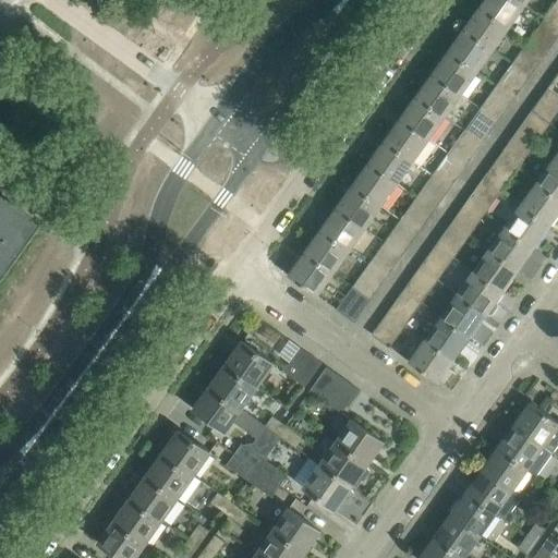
[(524,3),(520,0),(484,0),(481,5),(509,25),(524,3)]
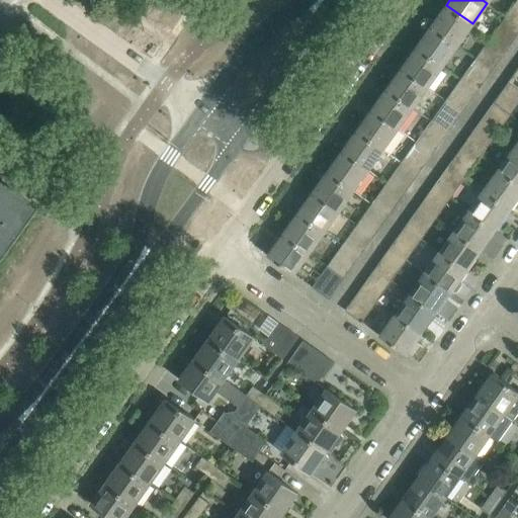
[(517,0),(506,17),(513,22),(517,22),(517,0)]
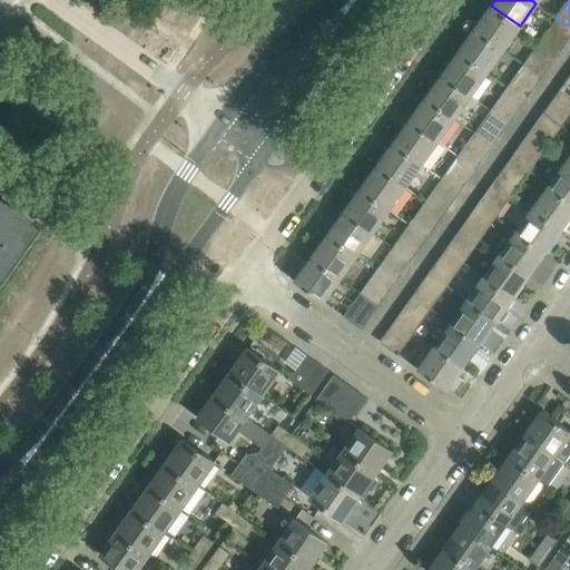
[(520,26),(491,6),(474,28),(503,49),(520,26)]
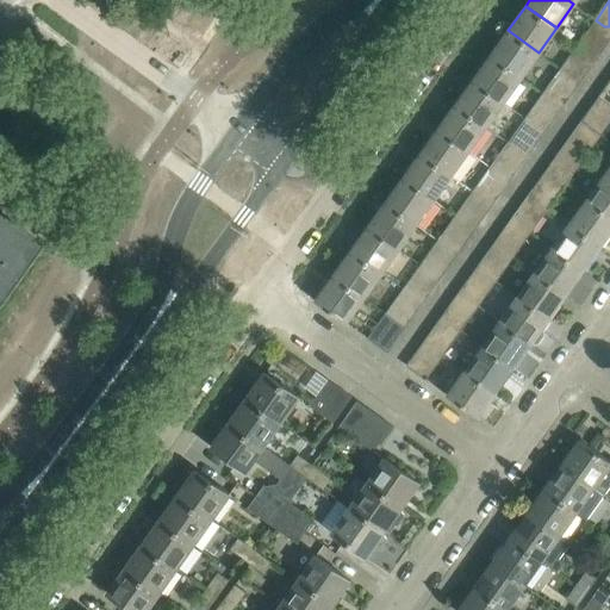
[(602,53),(604,26),(596,20),(578,45),(586,51),(602,53)]
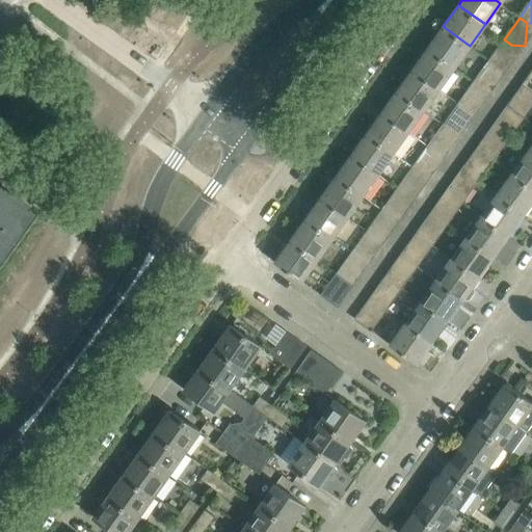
[(470,46),(443,26),(428,48),(454,67),(470,46)]
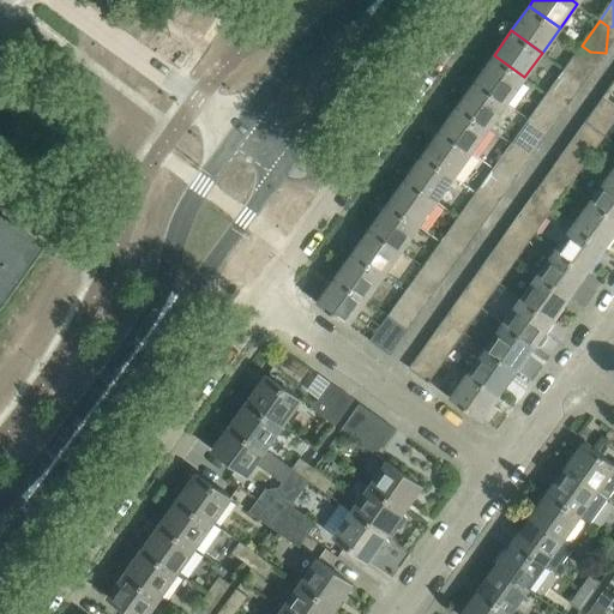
[(588,78),(590,52),(582,46),(564,71),(573,77),(588,78)]
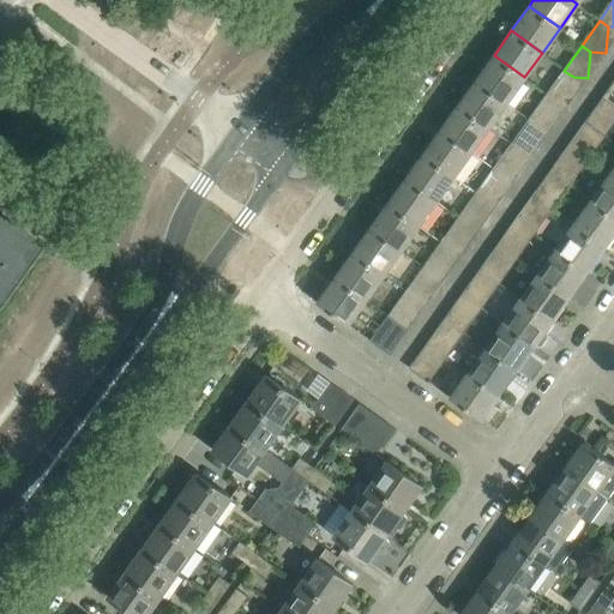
[(524,77),(494,55),(487,65),(483,64),(479,64),(473,73),(474,78),(476,79),(507,102),(524,77)]
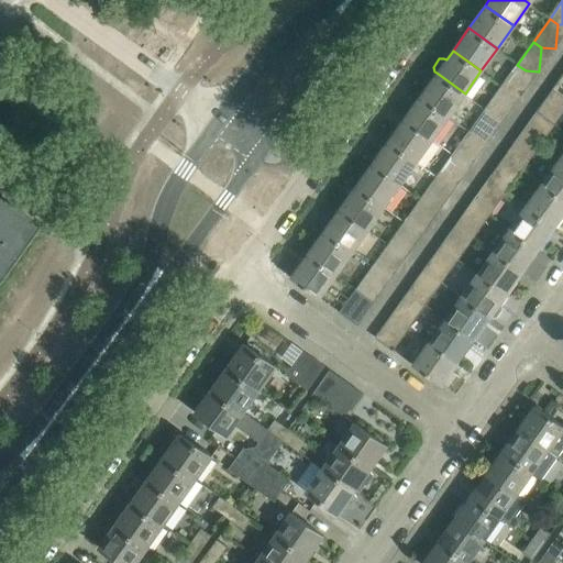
[(523,94),(526,70),(517,65),(501,87),(508,92),(523,94)]
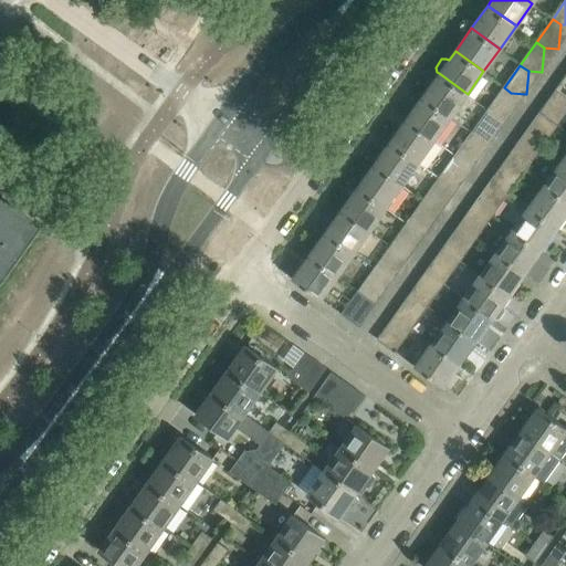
[(468,94),(439,73),(422,96),(451,116),(468,94)]
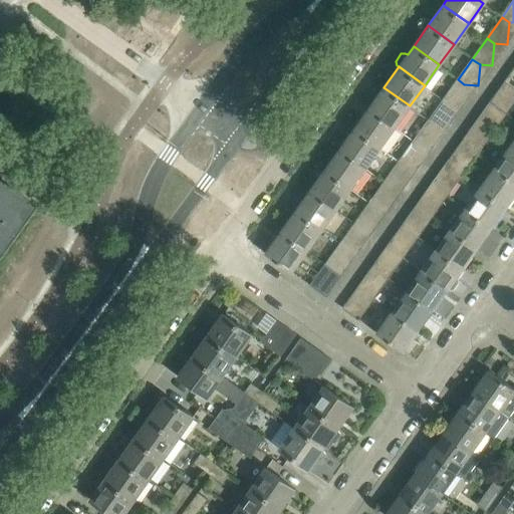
[(463,105),(464,84),(458,79),(443,99),(450,104),(463,105)]
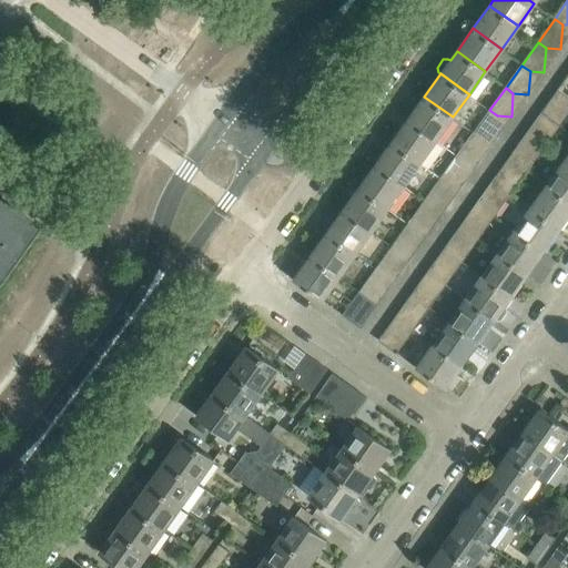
[(453,117),(424,97),(408,120),(436,140),(453,117)]
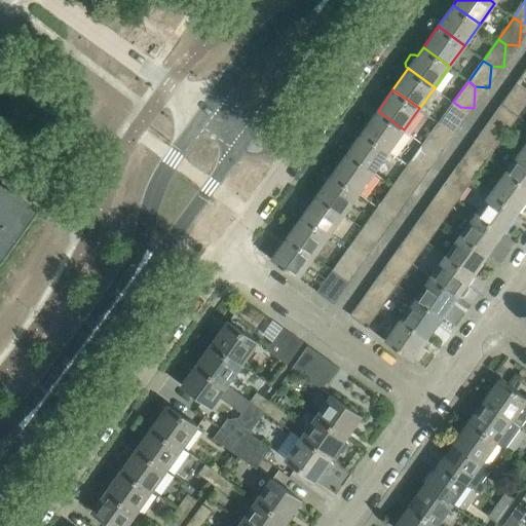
[(517,116),(525,103),(525,89),(504,99),(511,111),(517,116)]
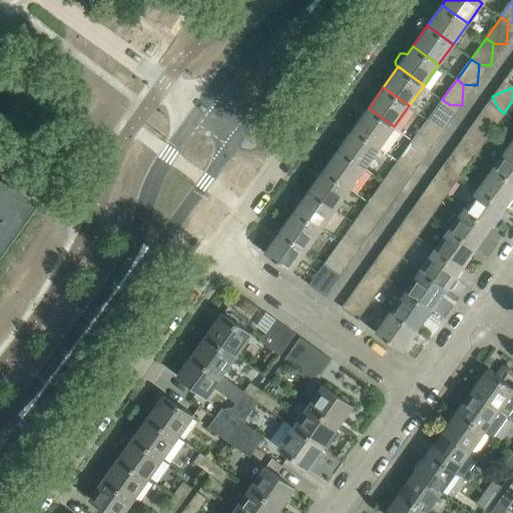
[(448,125),(449,104),(442,99),(428,119),(434,124),(448,125)]
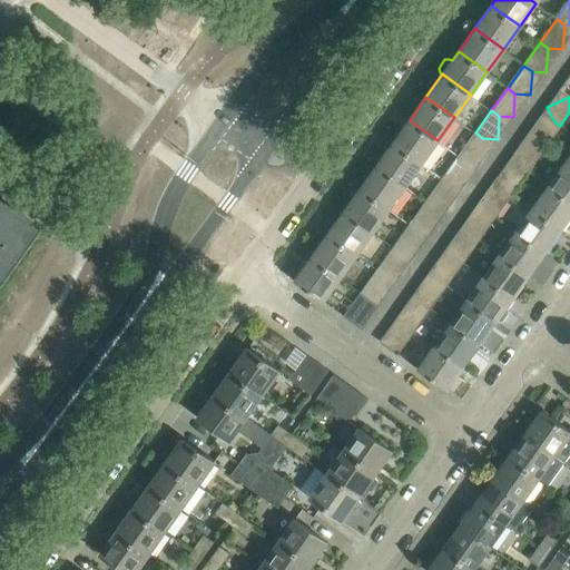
[(438,140),(410,120),(393,143),(422,164),(438,140)]
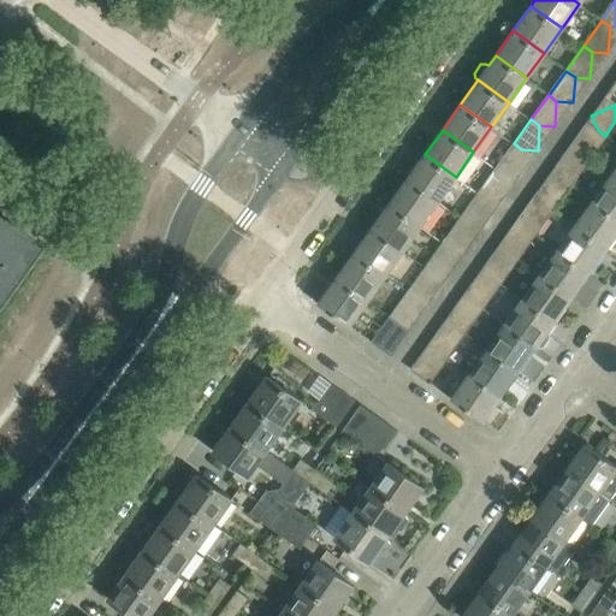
[(588,160),(605,136),(598,130),(574,141),(580,154),(588,160)]
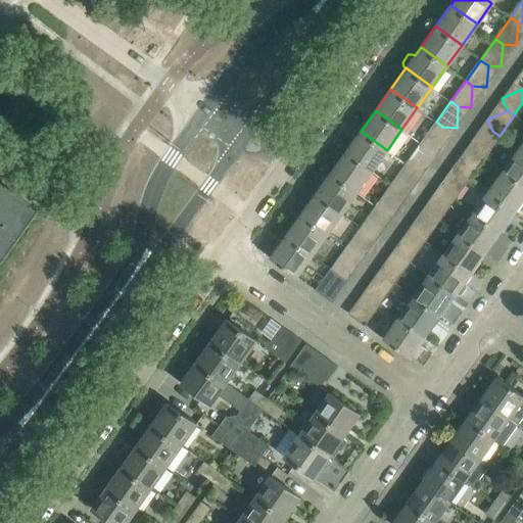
[(441,149),(442,127),(436,122),(421,143),(428,148),(441,149)]
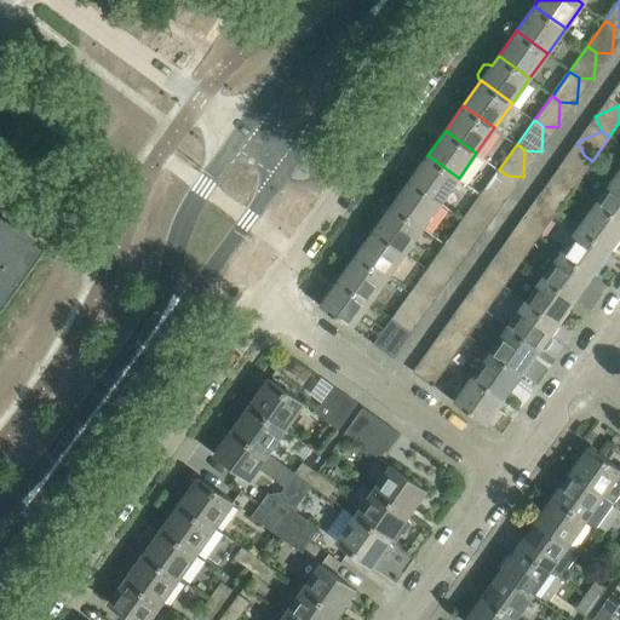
[(459,178),(428,155),(409,181),(441,202),(459,178)]
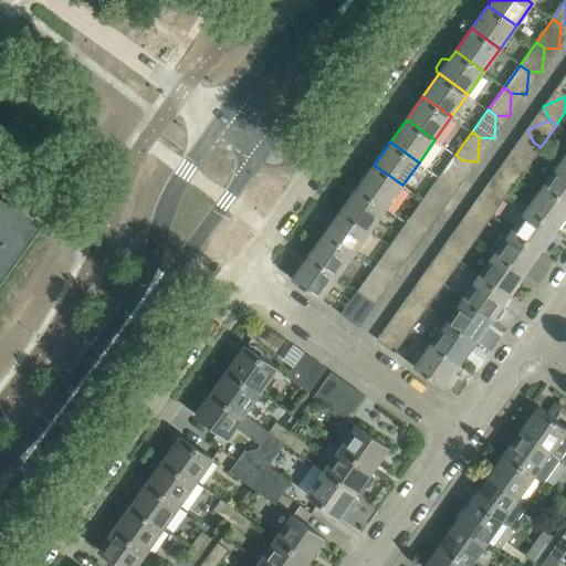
[(461,184),(463,160),(456,155),(439,178),(447,184),(461,184)]
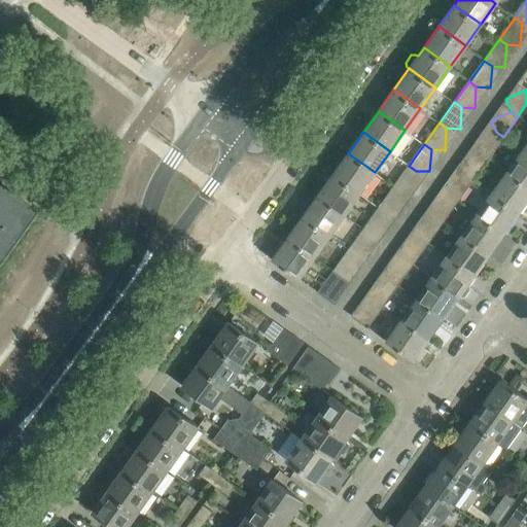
[(526,184),(526,152),(523,150),(507,171),(526,184)]
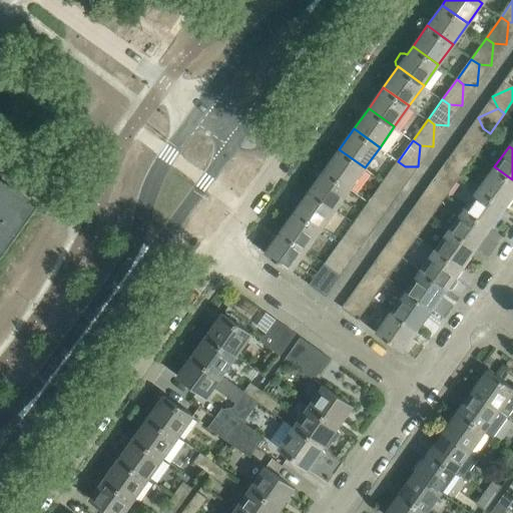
[(460,174),(475,153),(468,148),(449,157),(454,169),(460,174)]
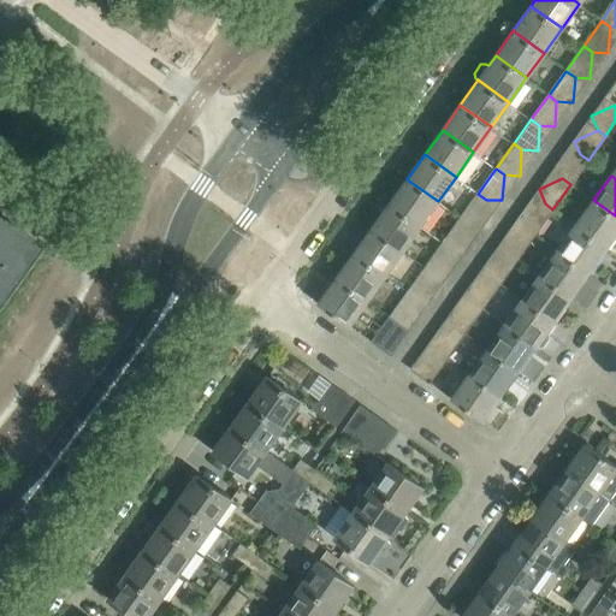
[(438,201),(407,179),(390,203),(420,226),(438,201)]
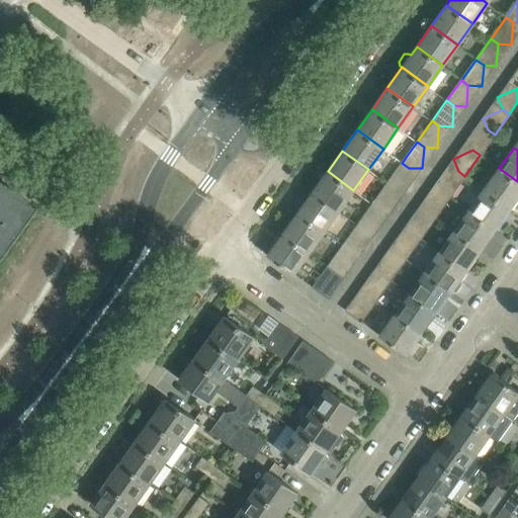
[(407,188),(409,168),(402,163),(387,183),(394,188),(407,188)]
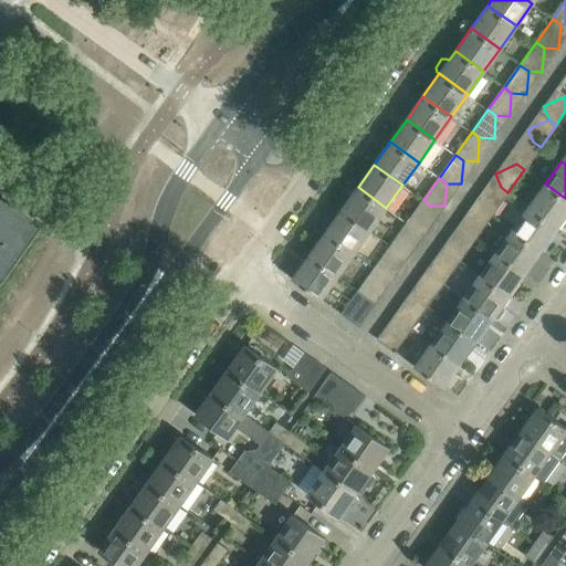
[(557,227),(565,215),(565,198),(545,184),(530,207),(557,227)]
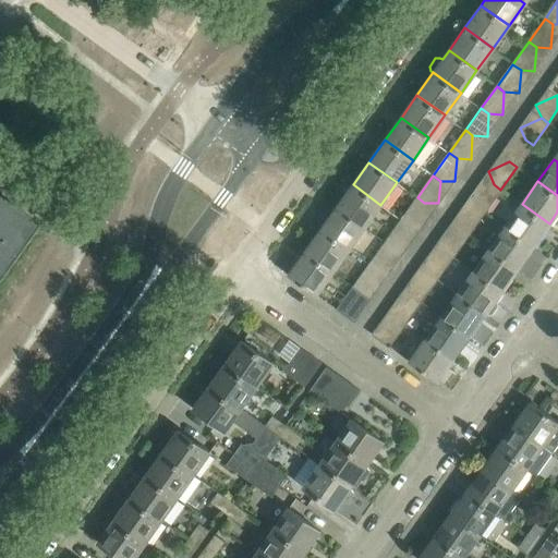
[(380,205),(353,184),(337,207),(364,227),(380,205)]
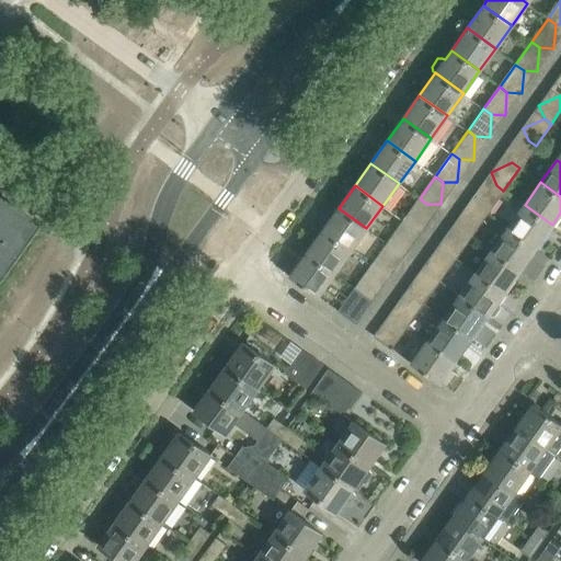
[(488,213),(503,191),(496,185),(474,195),(480,207),(488,213)]
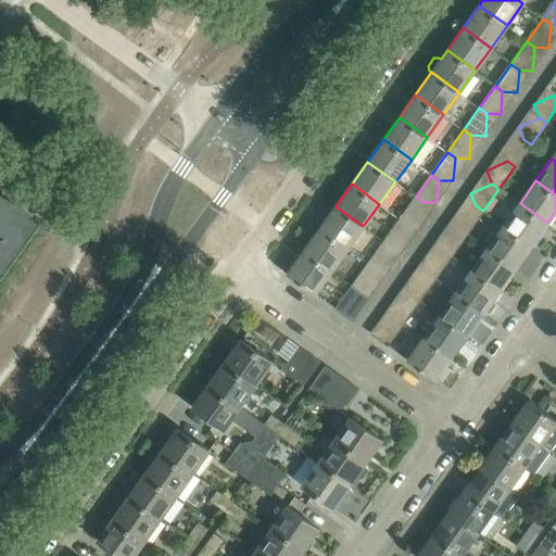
[(0,267),(35,219),(0,194),(0,267)]
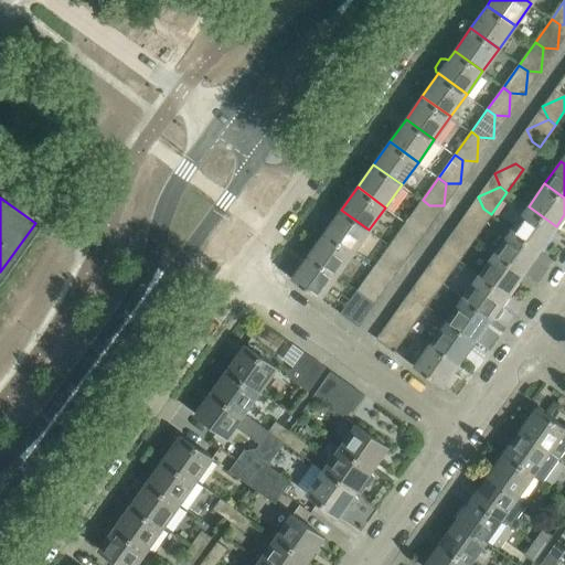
[(428,228),(429,205),(423,200),(405,223),(413,228),(428,228)]
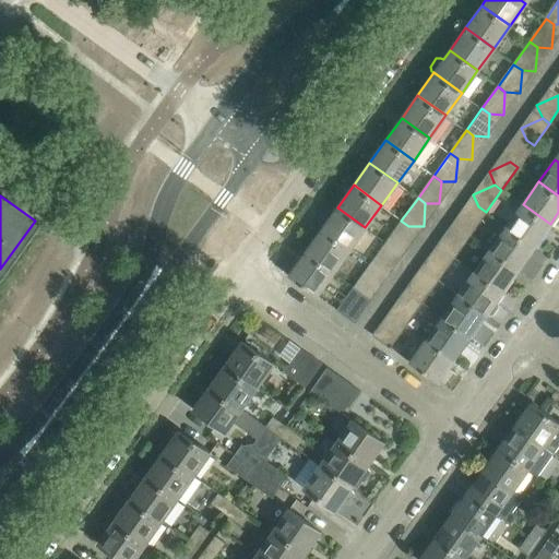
[(535,247),(550,224),(523,204),(507,226),(535,247)]
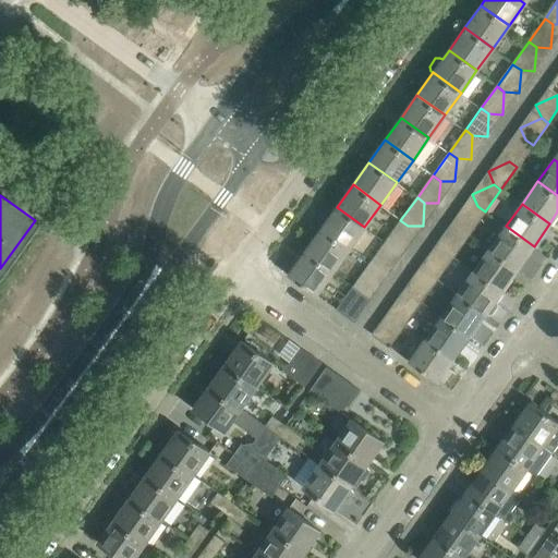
[(469,234),(485,211),(477,206),(456,216),(461,229),(469,234)]
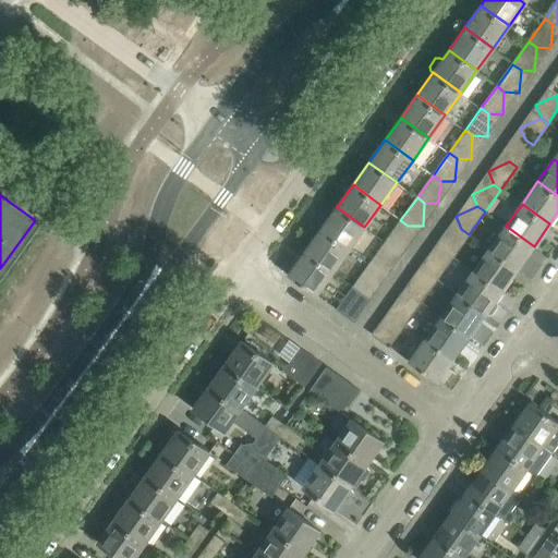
[(364,227),(337,207),(320,229),(349,250),(364,227)]
